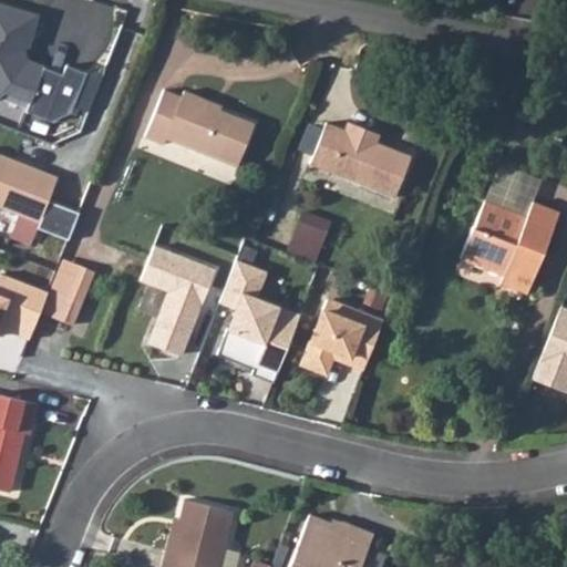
[(34,11),(0,2),(0,92),(23,102),(21,112),(49,123),(75,114),(84,120),(98,74),(63,64),(59,71),(42,63),(38,72),(19,66),(34,11)]
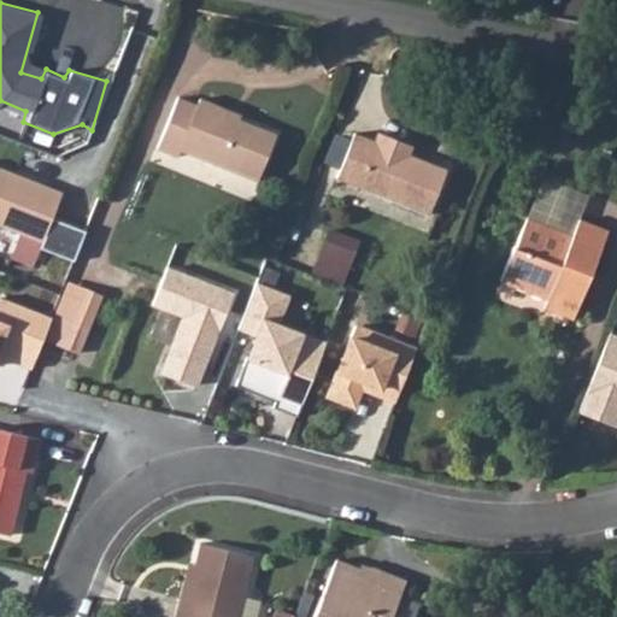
[(181,153),(256,184),(275,140),(239,124),(236,129),(221,122),(225,112),(199,101),(195,110),(177,103),(156,151),(176,159),(181,153)]
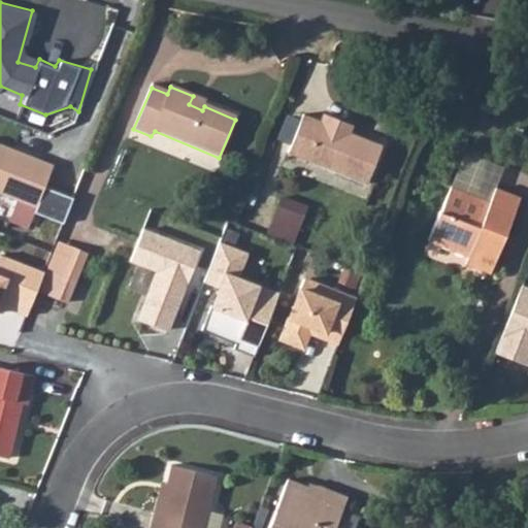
[(382,155),(347,139),(350,133),(324,122),(321,129),(305,122),(290,159),(366,192),(382,155)]
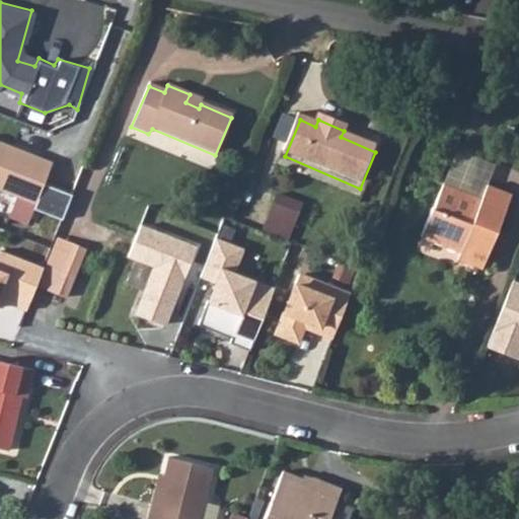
[(53,162),(0,143),(0,191),(38,205),(35,211),(63,219),(71,196),(45,186),(53,162)]
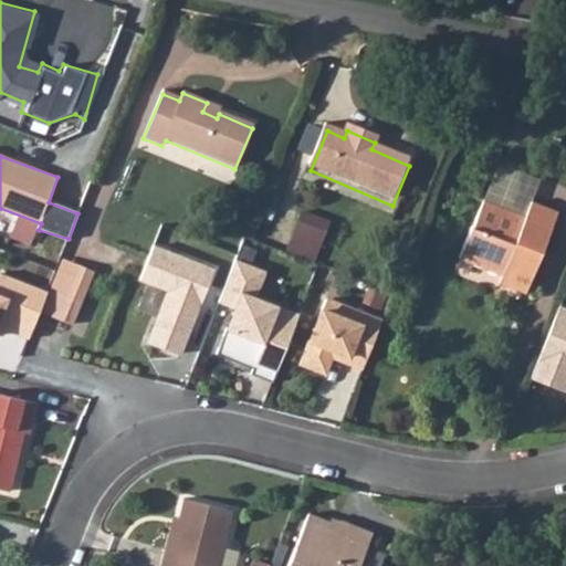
[(533,201),(525,199),(535,178),(501,163),(484,199),(526,217),(533,201)]
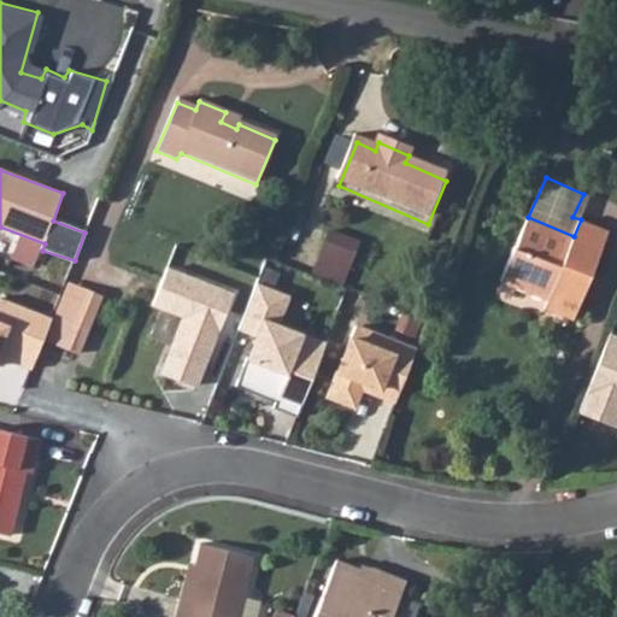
[(526,289),(527,286),(550,295),(544,309),(574,321),(610,231),(581,219),(574,236),(528,217),(501,280),(526,289)]
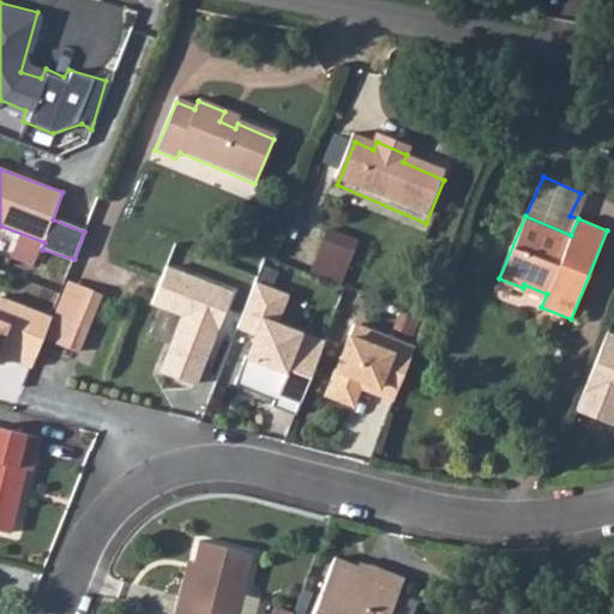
[(313,268),(343,281),(360,240),(330,228),(313,268)]
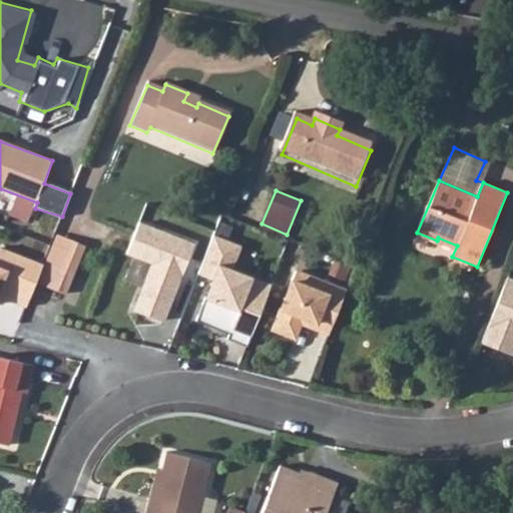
[(194,244),(138,221),(125,254),(148,264),(130,310),(162,323),(194,244)]
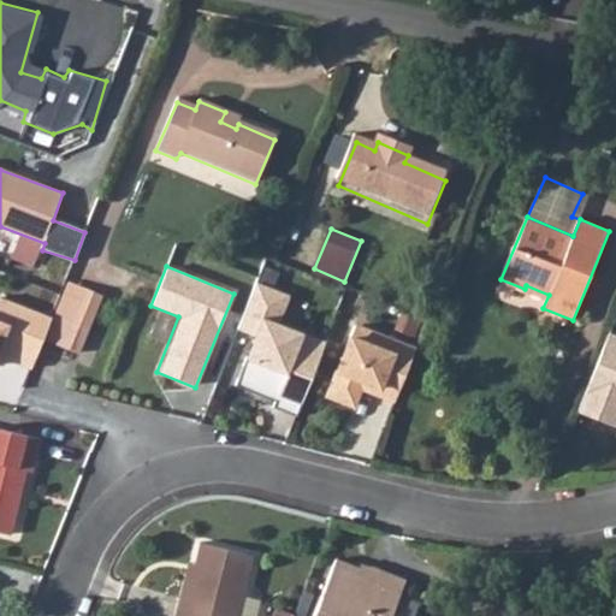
[(292,294),(254,279),(240,318),(254,324),(242,356),(283,372),(276,391),(296,398),(318,339),(280,325),(292,294)]
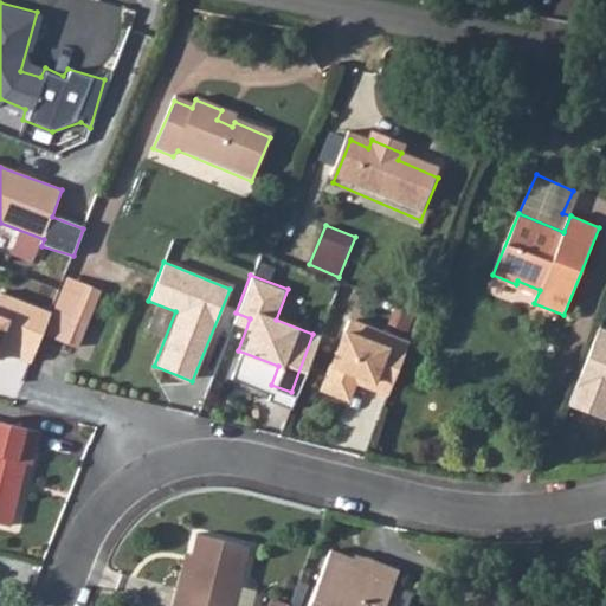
[(66,277),(52,314),(44,335),(79,349),(103,290),(66,277)]
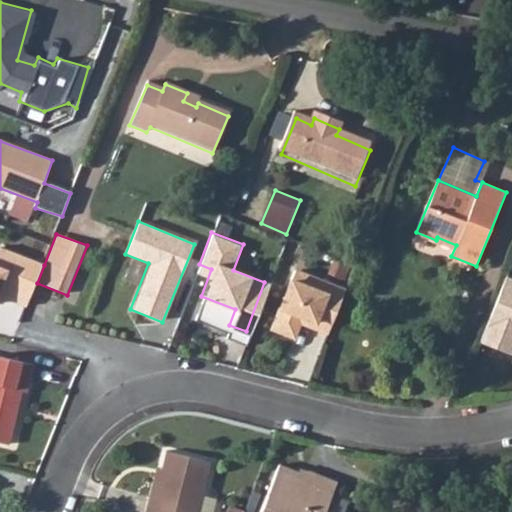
[(44,265),(0,248),(0,300),(25,310),(37,283),(44,265)]
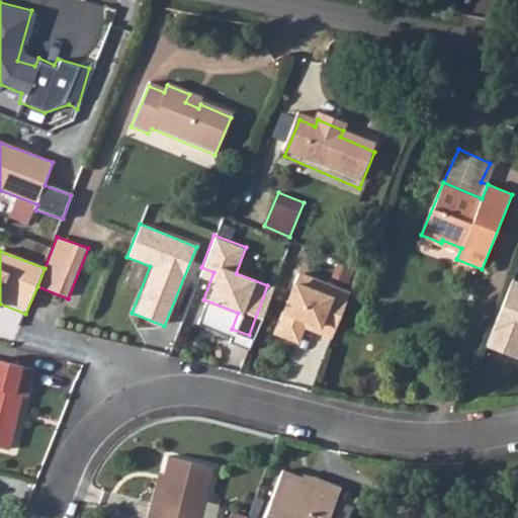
[(349,288),(293,267),(269,332),(295,342),(300,328),(330,339),(349,288)]
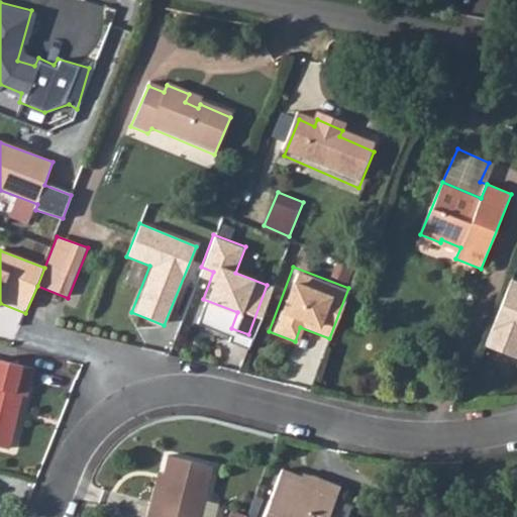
[(516,278),(509,276),(484,344),(516,356),(516,352),(516,278)]
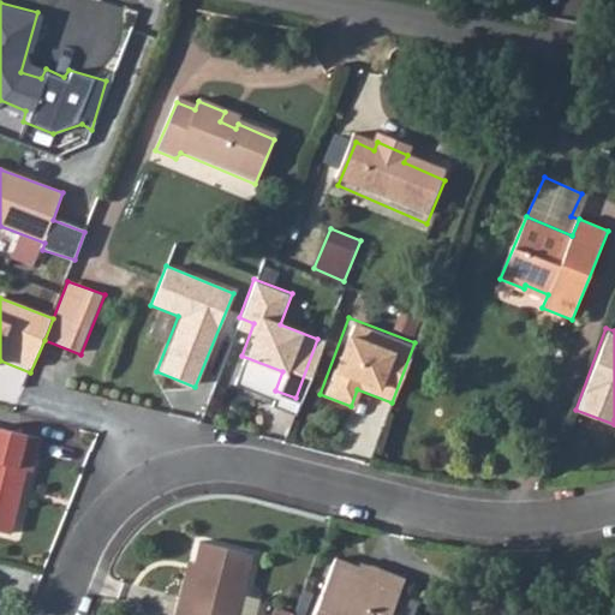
[(0,524),(0,525),(19,459),(23,459),(31,428),(0,419),(0,524)]
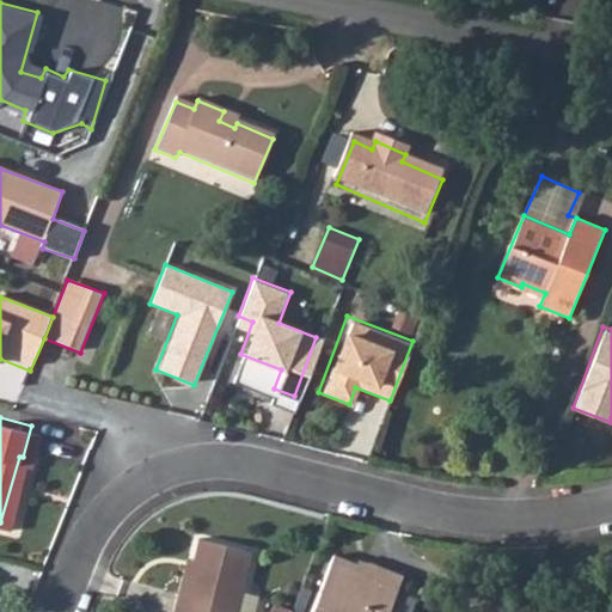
[(169,583),(160,611),(222,611),(242,543),(189,528),(183,550),(173,585),(169,583)]
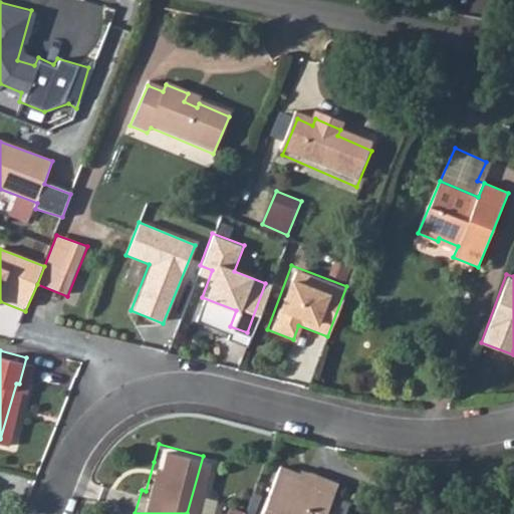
[(277,513),(278,513),(280,513),(315,513),(331,474),(304,465),(303,469),(275,458),(256,509),(268,513),(277,513)]
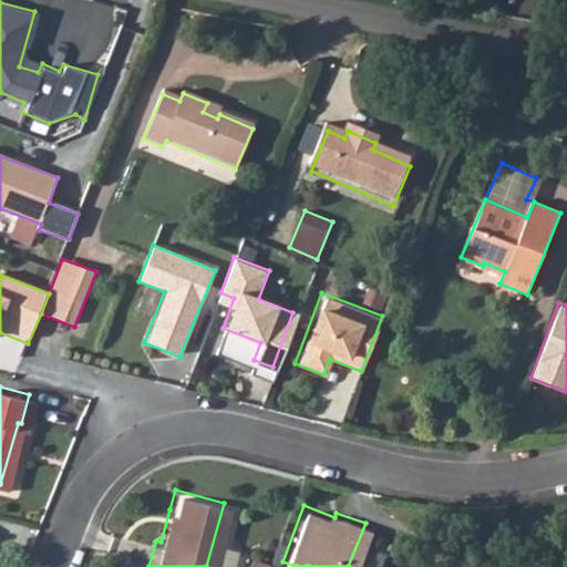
[(249,548),(241,566),(257,566),(263,554),(249,548)]
